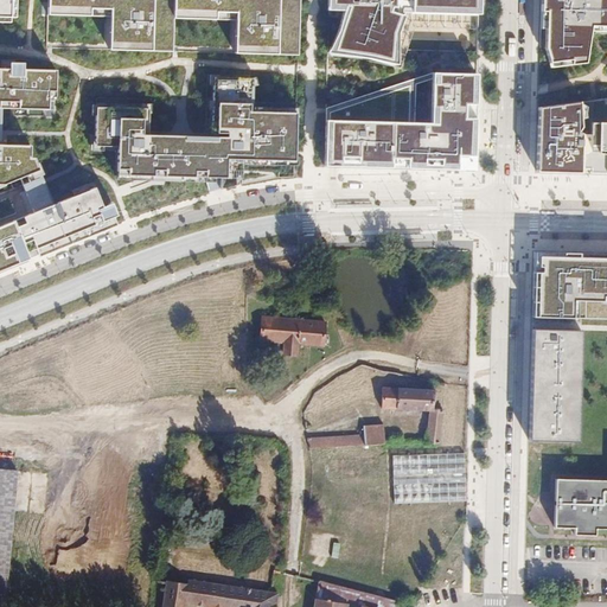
[(39,0),(39,16),(80,17),(80,6),(104,7),(103,49),(140,50),(141,0),(39,0)]
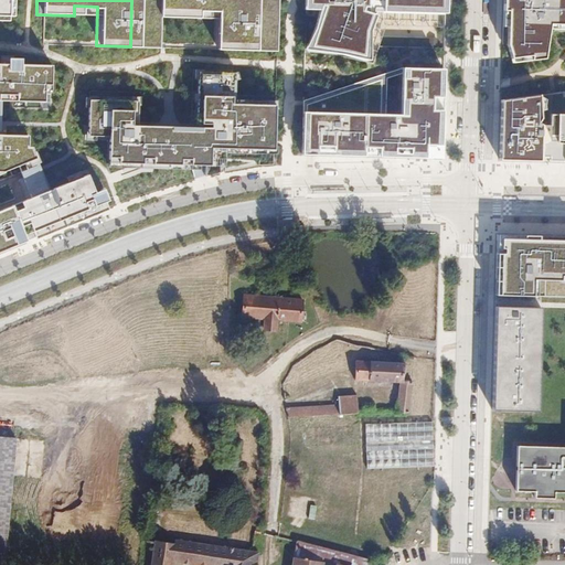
[(155,0),(155,17),(192,18),(192,8),(215,9),(214,48),(248,49),(248,0),(155,0)]
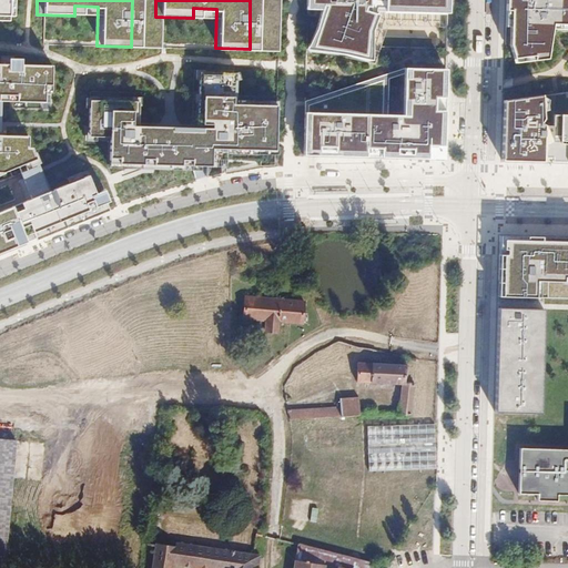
[(266,0),(250,0),(250,49),(266,49),(266,0)]
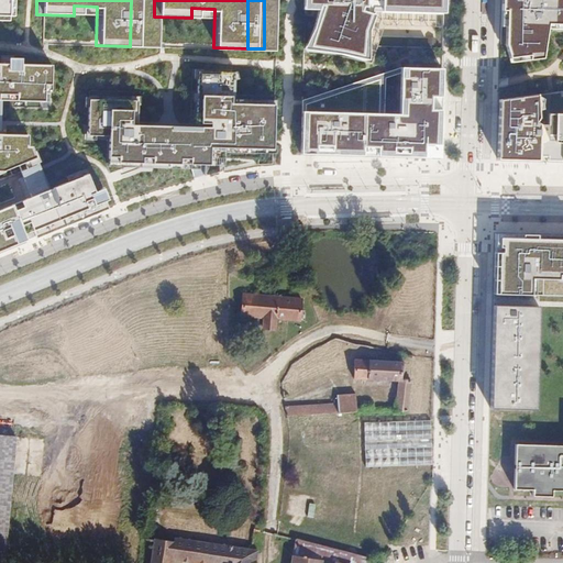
[(444,0),(305,0),(305,8),(320,9),(316,30),(307,50),(335,53),(364,58),(365,35),(375,10),(444,11),(444,0)]
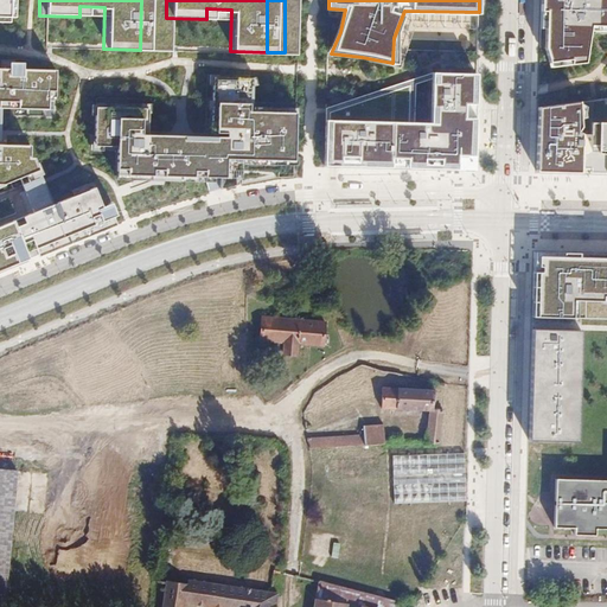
[(606,0),(540,0),(540,52),(538,52),(538,55),(541,57),(548,68),(568,65),(569,70),(586,69),(590,37),(606,37),(606,0)]
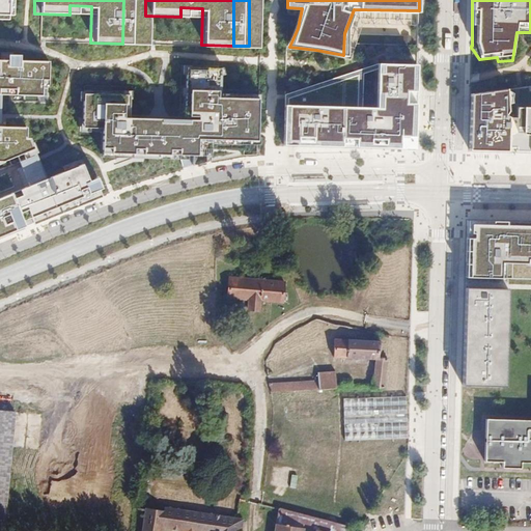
[(2,60),(0,59),(0,172),(9,172),(10,192),(0,196),(0,236),(33,223),(33,224),(103,195),(100,188),(101,188),(96,175),(87,179),(80,162),(47,176),(35,147),(31,149),(26,137),(23,137),(23,127),(3,127),(3,94),(10,94),(11,101),(38,101),(38,80),(44,80),(44,60),(16,60),(16,55),(2,54),(2,60)]
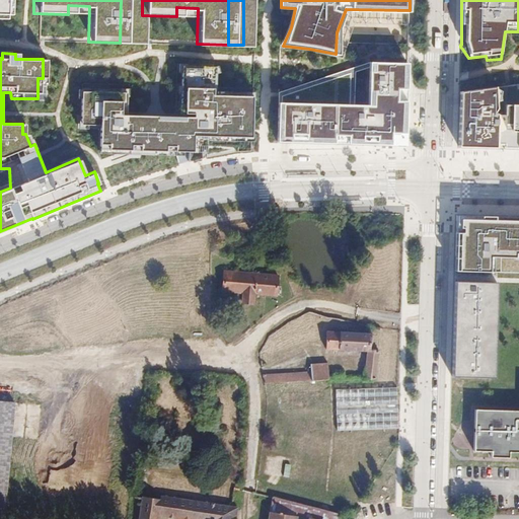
[(372,59),(279,90),(278,143),(286,144),(352,146),(406,147),(409,59),(372,57),(372,59)]
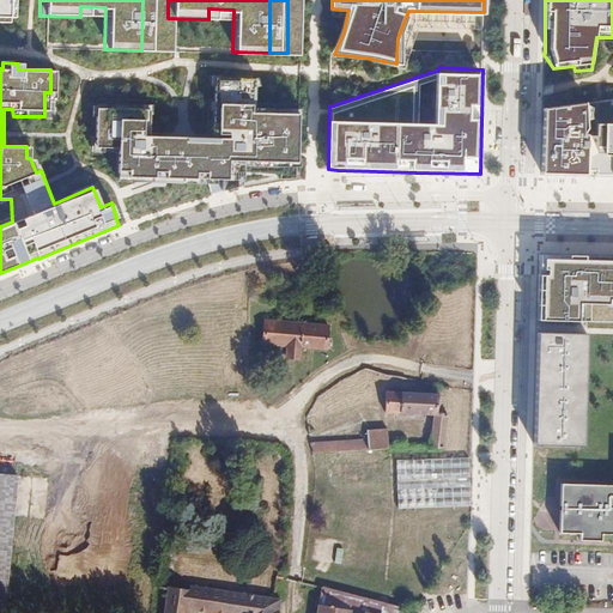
[(256,79),(217,80),(216,140),(152,138),(152,110),(97,109),(96,150),(116,150),(116,174),(117,174),(117,180),(222,182),(223,193),(236,189),(249,187),(249,173),(292,174),(292,165),(297,167),(298,116),(256,115),(256,79)]
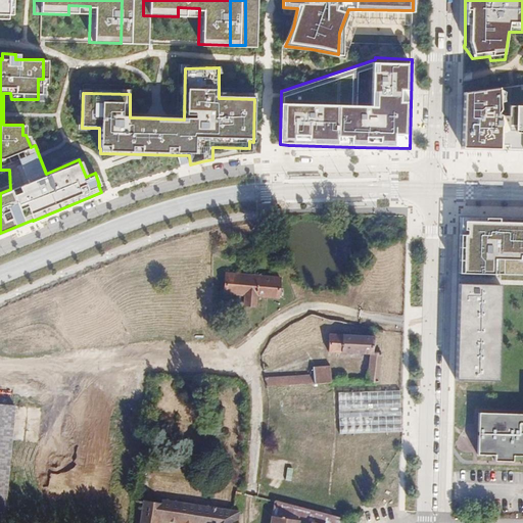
[(500,89),(464,93),(463,149),(500,150),(503,147),(509,147),(509,150),(522,150),(522,151),(522,107),(516,107),(516,117),(501,117),(497,115),(500,111),(500,89)]
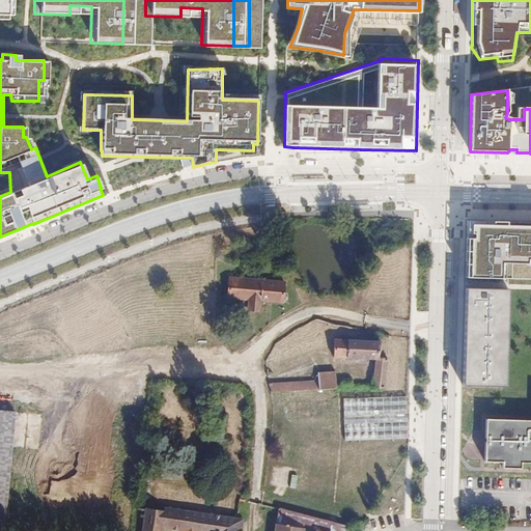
[(530,222),(467,221),(466,278),(506,279),(507,262),(530,263),(530,222)]
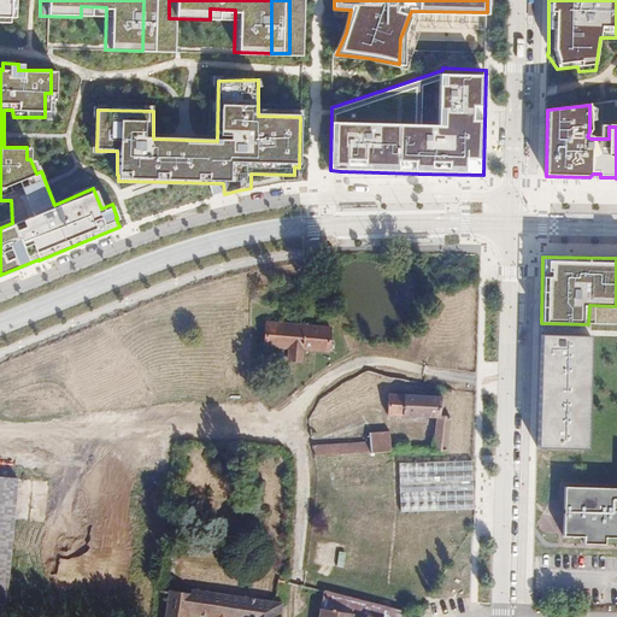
[(330,329),(266,323),(264,346),(289,348),(288,360),(301,362),(303,350),(328,352),(330,329)]
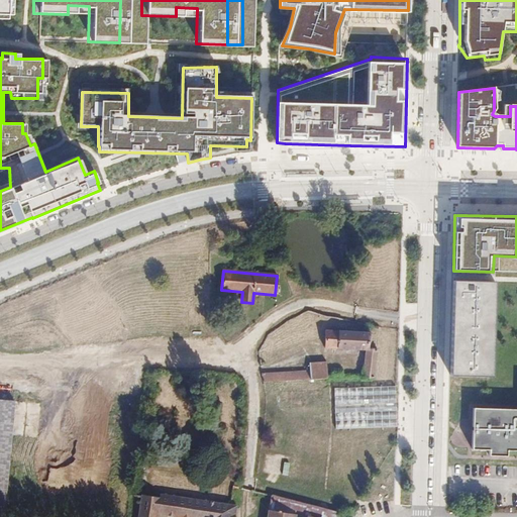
[(496,282),(452,281),(450,376),(493,377),(496,282)]
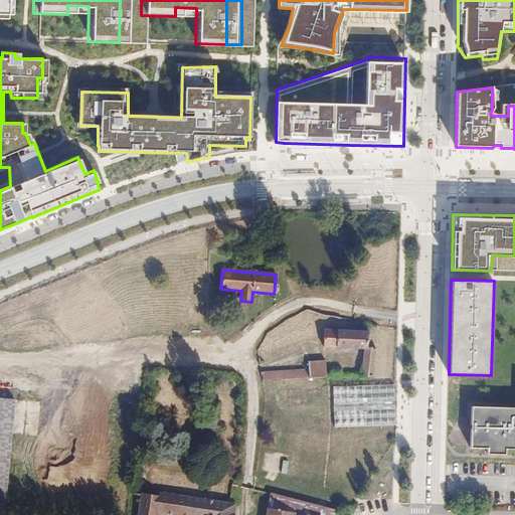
[(368,331),(323,329),(323,347),(364,349),(361,376),(372,377),(375,348),(367,347),(368,331)]
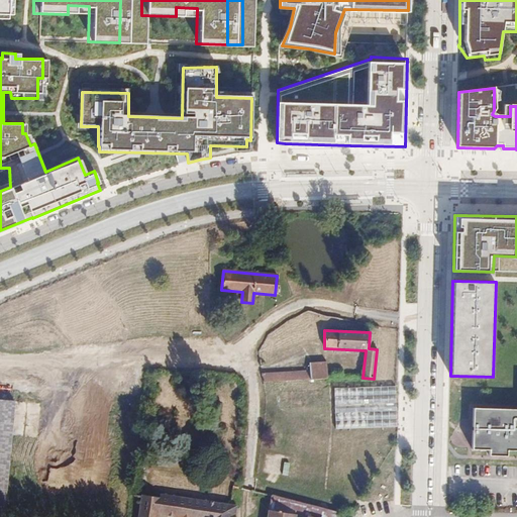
[(262,374),(263,383),(310,380),(328,378),(326,362),(309,364),(310,371),(262,374)]
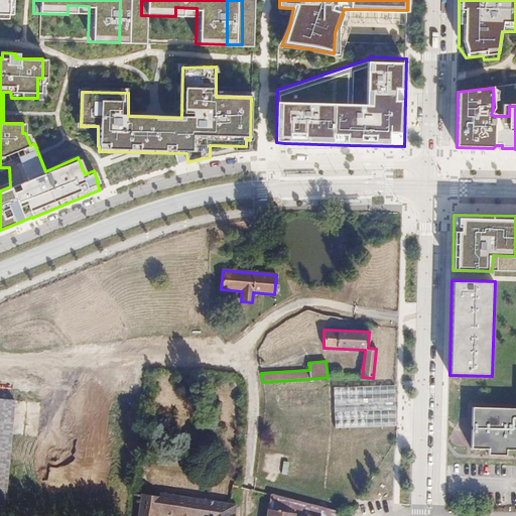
[(339,368),(331,369),(332,377),(341,377),(339,368)]
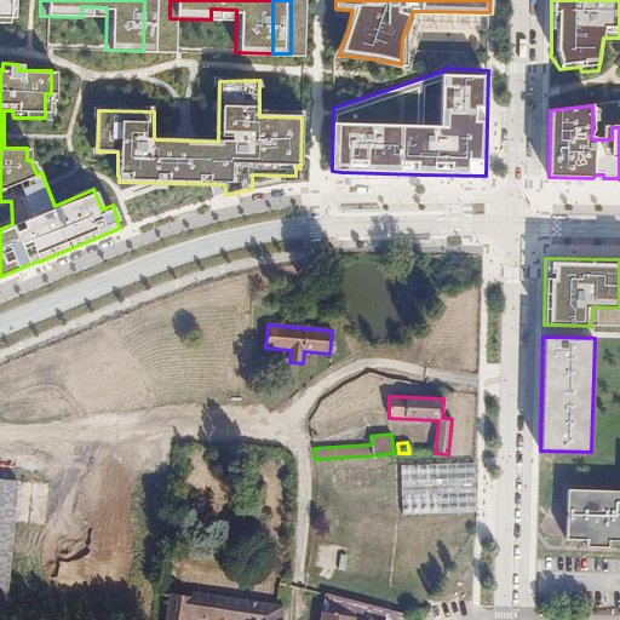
[(475,463),(400,466),(402,515),(476,512),(475,463)]
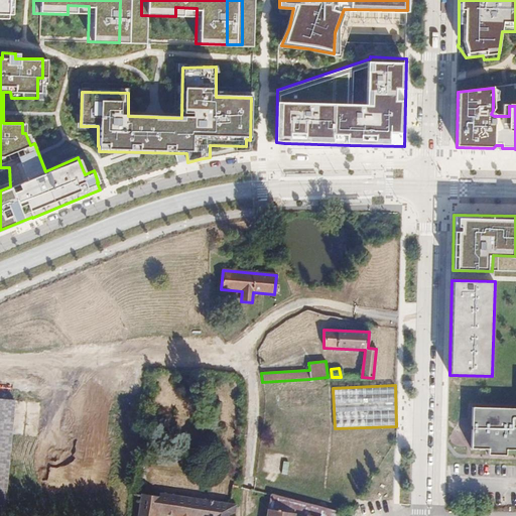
[(475,409),(470,409),(470,421),(469,450),(473,450),(474,449),(482,449),(482,450),(486,452),(486,457),(490,457),(490,456),(499,456),(499,457),(503,458),(504,452),(507,452),(507,450),(515,449),(515,411),(508,412),(508,410),(500,410),(500,411),(491,411),(491,410),(483,410),(483,411),(475,411),(475,409)]
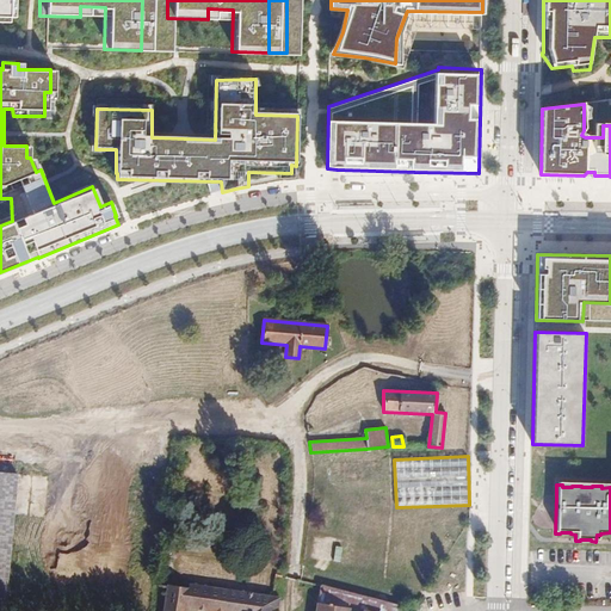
[(167,585),(167,588),(162,610),(186,610),(186,609),(205,610),(277,610),(279,598),(189,584),(189,588),(167,585)]
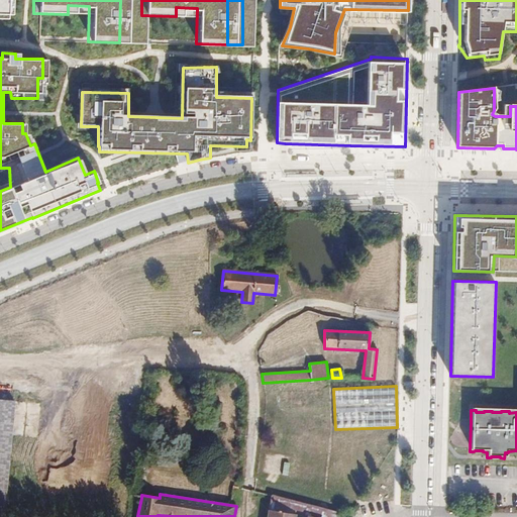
[(347,516),(348,515),(271,495),(269,510),(267,516),(347,516)]
